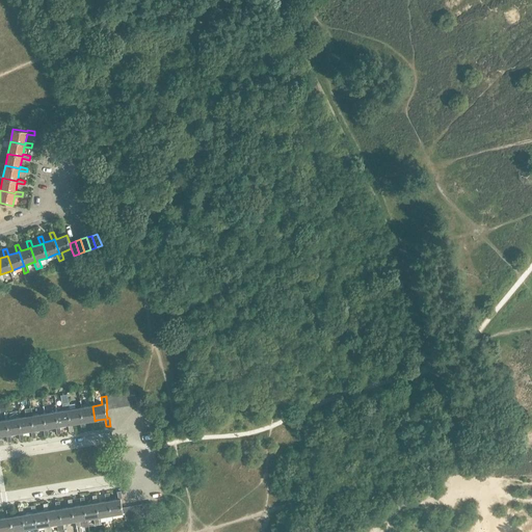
[(63,410),(55,413),(57,427),(59,426),(68,425),(69,432),(73,431),(72,424),(70,425),(68,410),(70,409),(69,402),(62,404),(63,410)]
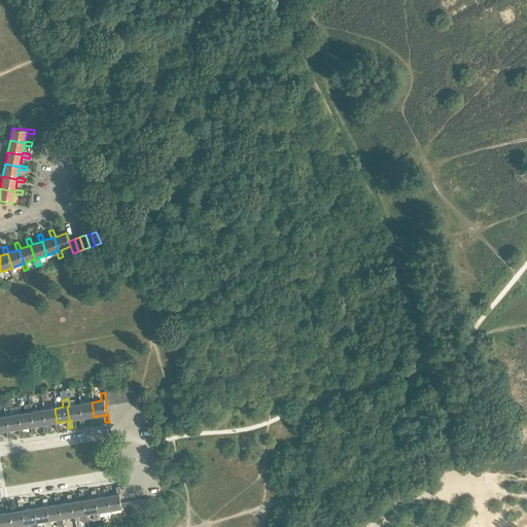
[(92,402),(79,405),(81,419),(83,419),(92,417),(93,424),(97,423),(96,416),(94,417),(92,402)]
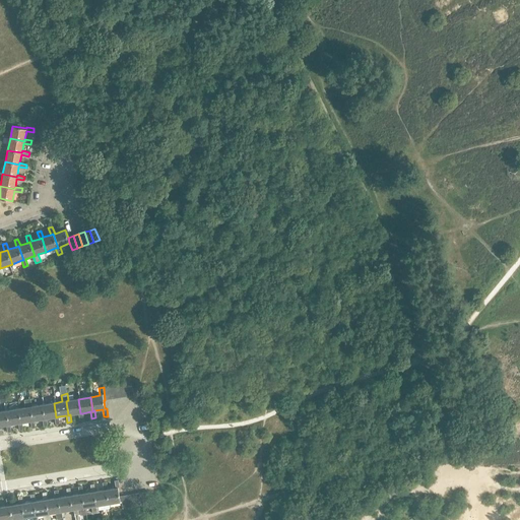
[(24,407),(18,408),(20,423),(21,423),(30,421),(31,429),(36,429),(34,420),(33,420),(29,407),(31,406),(30,399),(23,400),(24,407)]
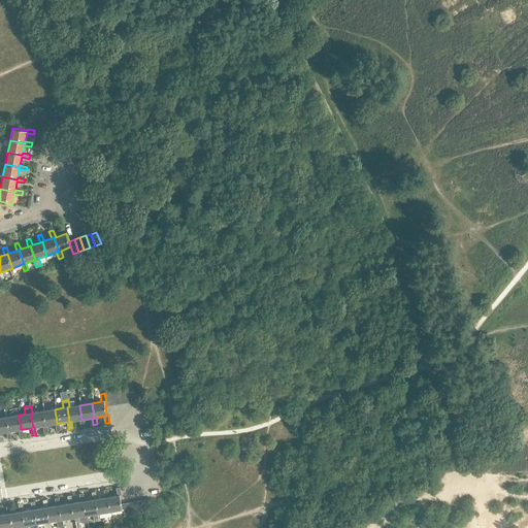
[(79,405),(69,406),(67,407),(69,422),(71,421),(79,420),(80,427),(85,426),(84,420),(81,420),(79,405)]
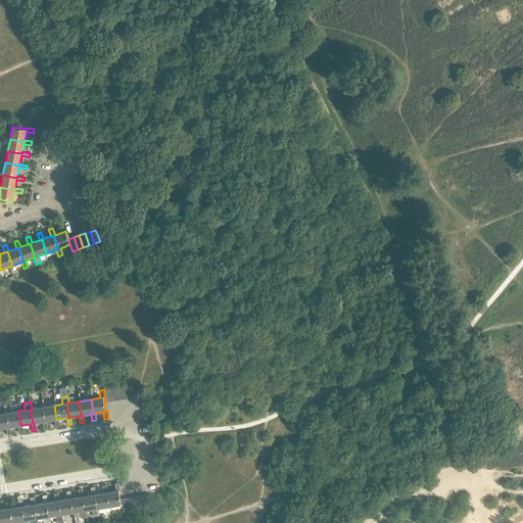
[(54,406),(42,408),(45,421),(46,421),(54,420),(56,427),(59,426),(58,419),(56,420),(54,406)]
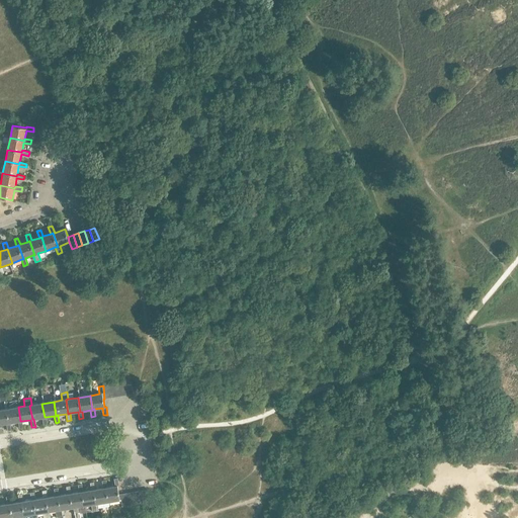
[(41,404),(31,405),(29,406),(32,419),(33,419),(42,418),(44,425),(47,425),(46,417),(45,417),(41,404)]
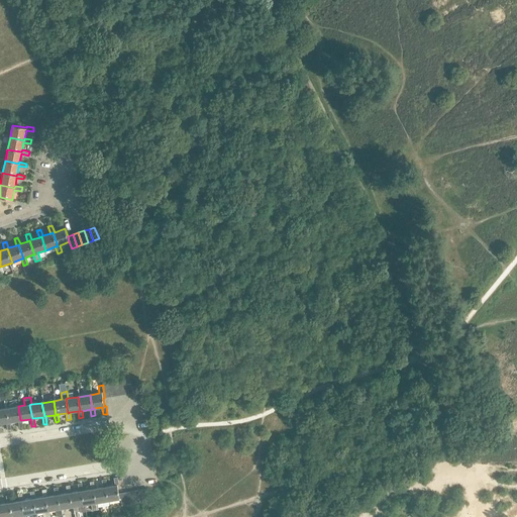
[(18,406),(6,408),(8,422),(10,422),(18,421),(19,428),(23,427),(21,420),(20,420),(18,406)]
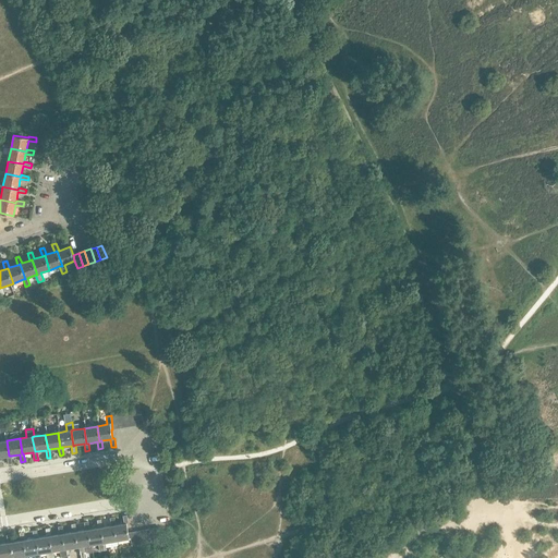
[(7,440),(0,441),(0,457),(7,457),(8,464),(12,463),(11,456),(9,456),(7,440)]
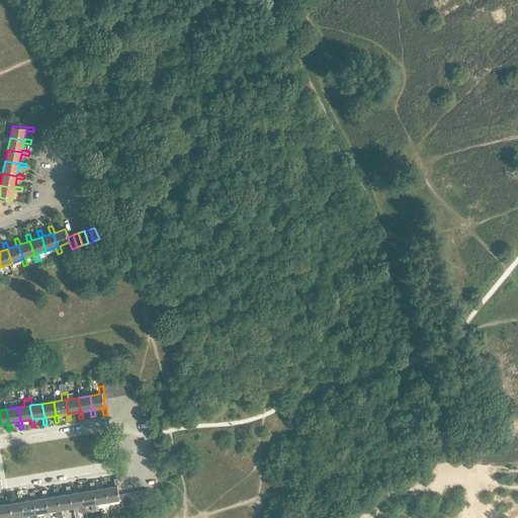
[(118,479),(117,479),(114,479),(115,486),(107,488),(105,488),(107,502),(121,500),(120,495),(119,495),(117,486),(119,486),(118,479)]
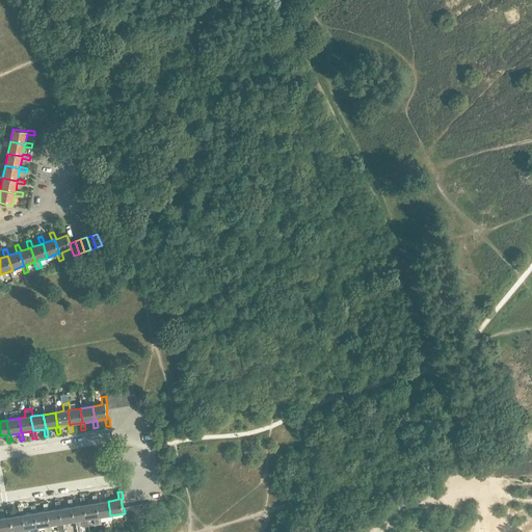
[(100,517),(110,515),(108,501),(110,501),(109,494),(105,494),(106,501),(98,503),(96,503),(98,517),(100,517)]
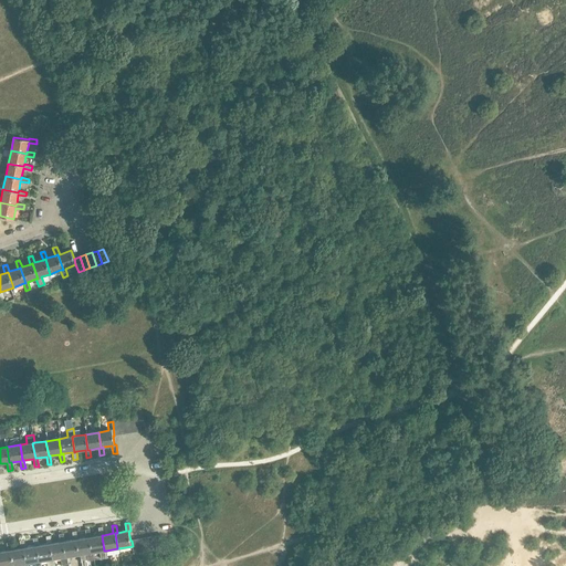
[(107,558),(106,551),(104,551),(102,535),(104,535),(103,527),(98,527),(100,535),(91,537),(88,537),(91,553),(94,553),(100,552),(101,559),(107,558)]
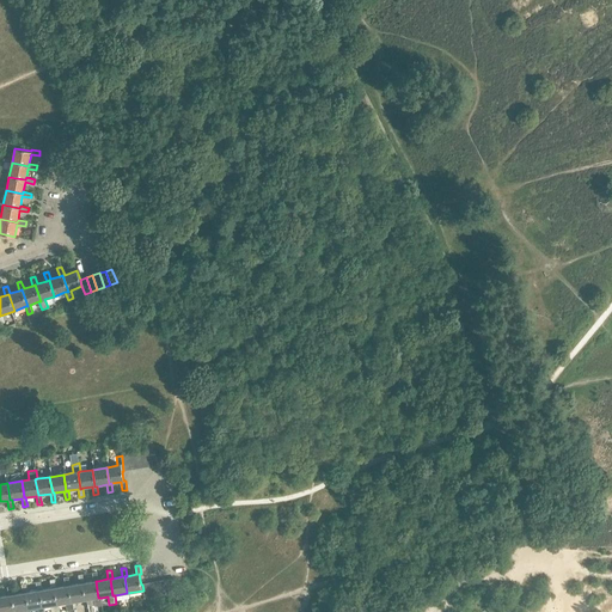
[(103,606),(102,598),(98,598),(96,581),(98,581),(97,571),(92,573),(93,581),(84,583),(81,583),(85,600),(97,598),(98,606),(103,606)]
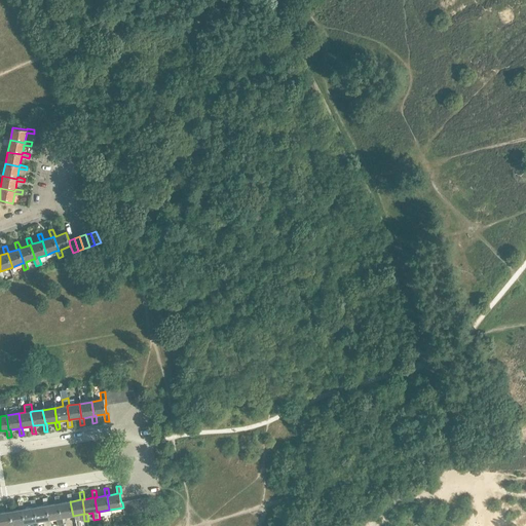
[(63,518),(73,516),(70,501),(72,501),(71,493),(67,494),(68,501),(60,502),(58,503),(61,518),(63,518)]
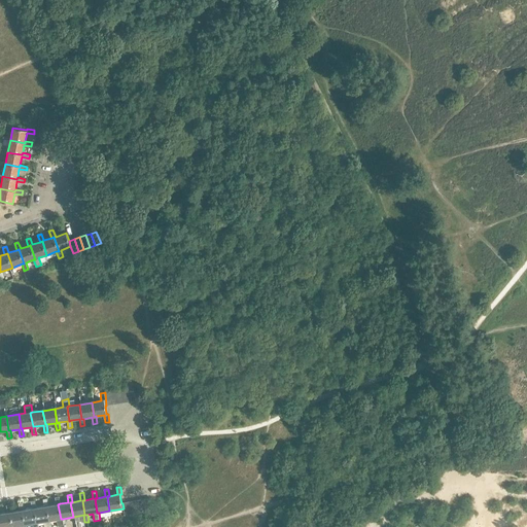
[(64,525),(63,519),(61,519),(58,504),(60,503),(59,496),(55,497),(57,504),(48,505),(46,506),(48,521),(50,521),(56,520),(57,526),(64,525)]
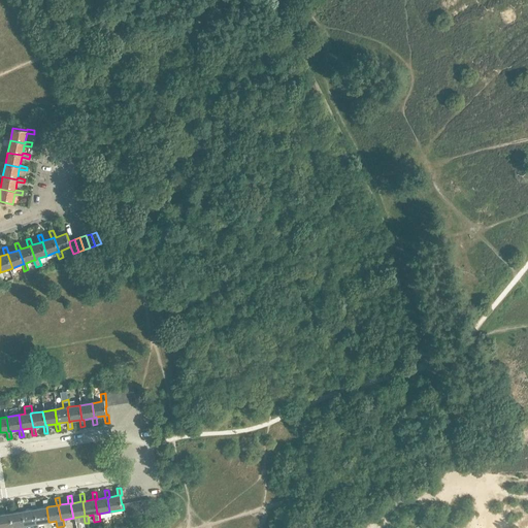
[(52,527),(51,522),(48,522),(46,507),(48,506),(46,499),(43,500),(44,507),(36,508),(34,509),(36,524),(43,523),(44,527),(52,527)]
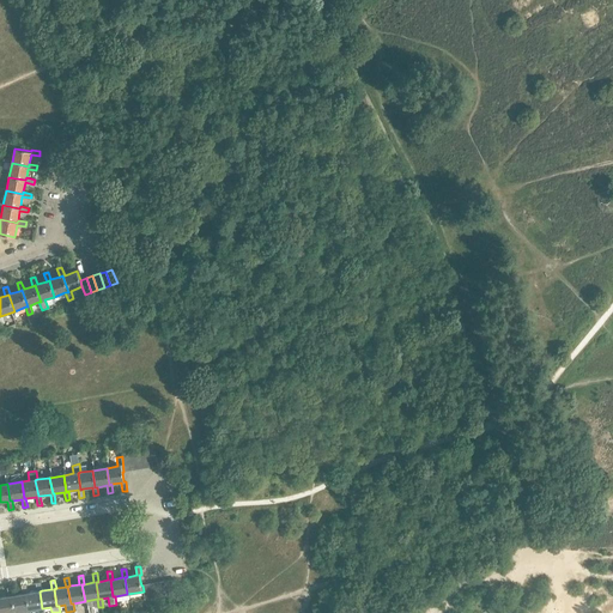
[(28,611),(42,608),(40,592),(42,590),(40,582),(36,583),(37,592),(28,593),(25,594),(28,611)]
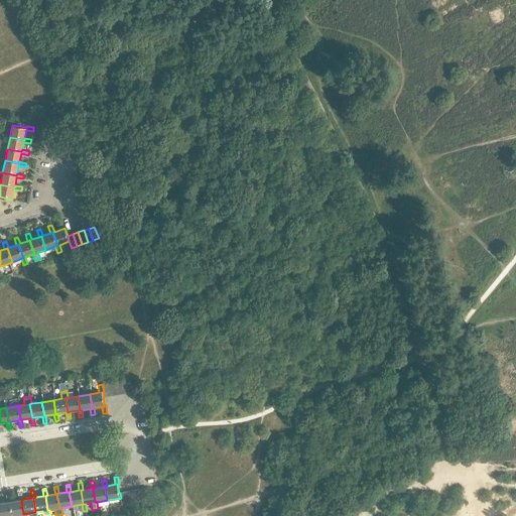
[(11,515),(23,514),(21,500),(23,499),(22,492),(18,493),(19,500),(11,501),(9,502),(11,515)]
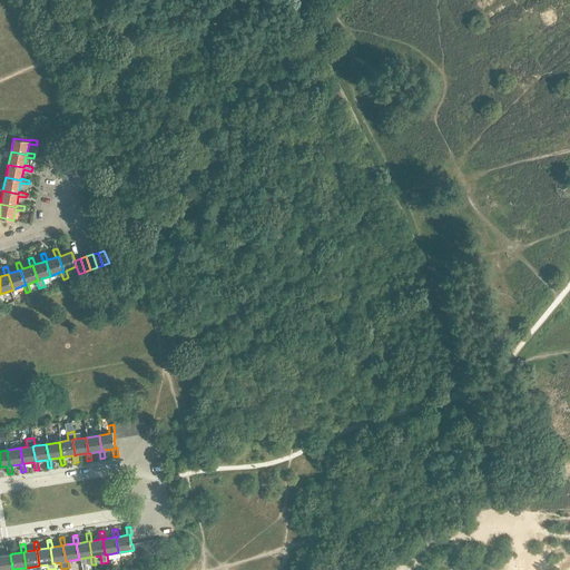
[(0,569),(12,569),(10,554),(12,553),(11,546),(7,547),(8,554),(0,556),(0,569)]
